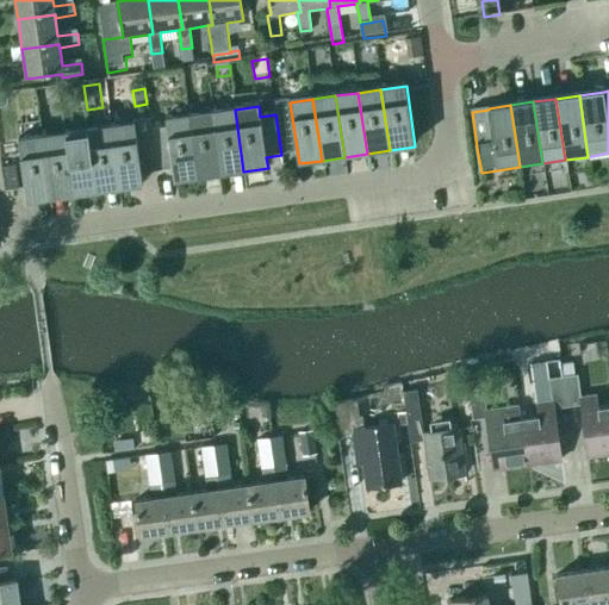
[(221,175),(243,172),(235,110),(211,113),(221,175)]
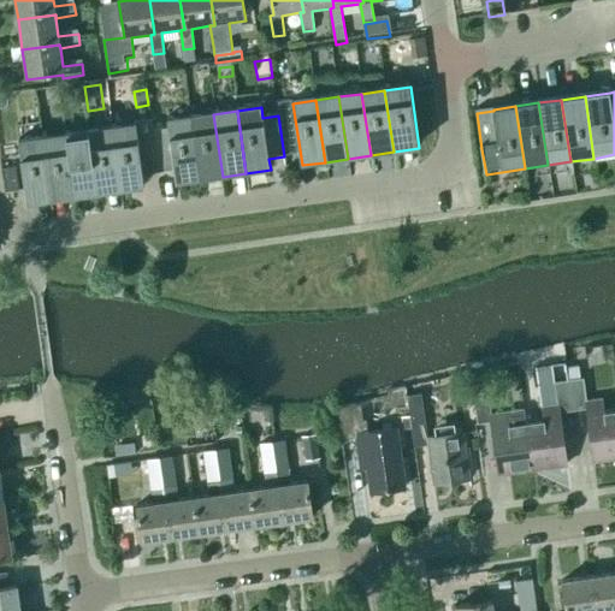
[(190,117),(200,179),(223,177),(213,114),(190,117)]
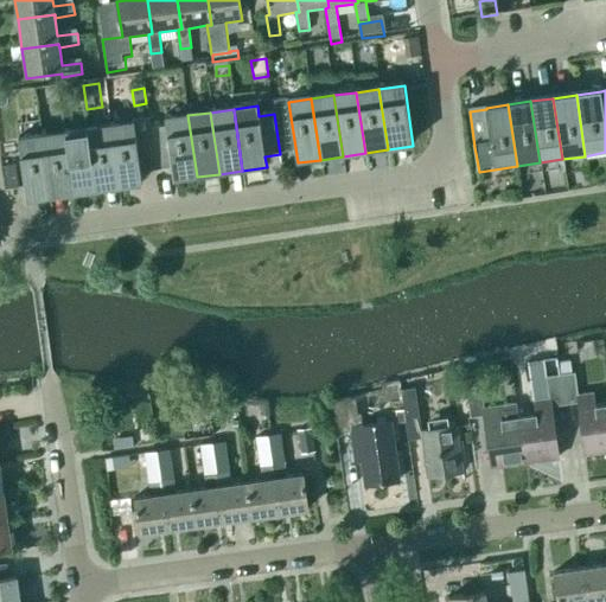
[(151,132),(157,172),(172,171),(173,180),(197,177),(187,115),(165,119),(166,130),(151,132)]
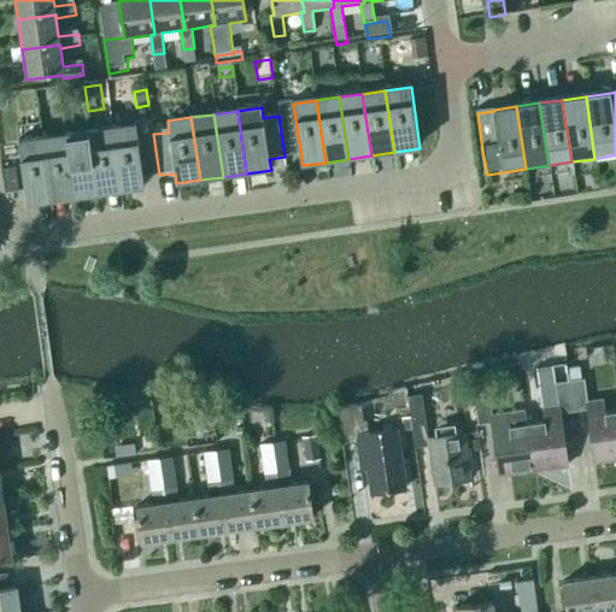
[(144,177),(159,175),(152,122),(135,124),(136,125),(111,129),(121,192),(145,188),(144,177)]
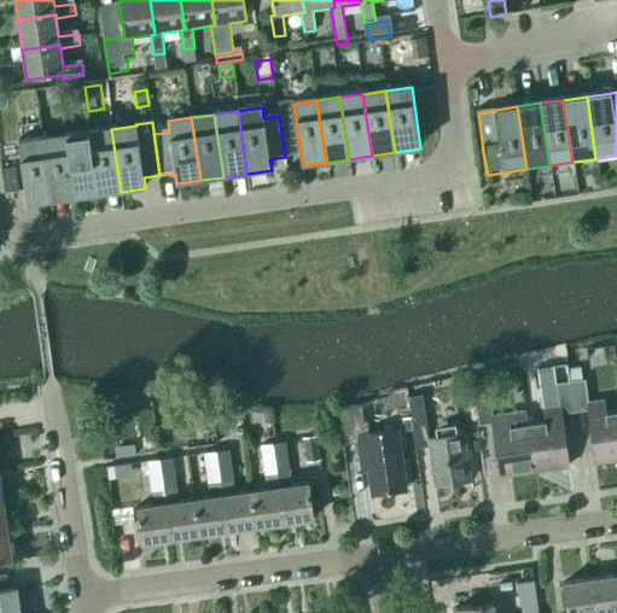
[(98,196),(121,192),(111,129),(88,133),(98,196)]
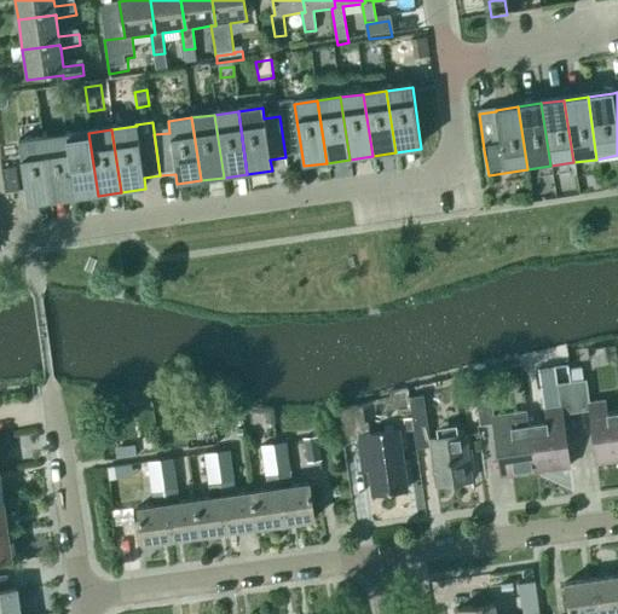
[(65,137),(74,200),(98,196),(88,133),(65,137)]
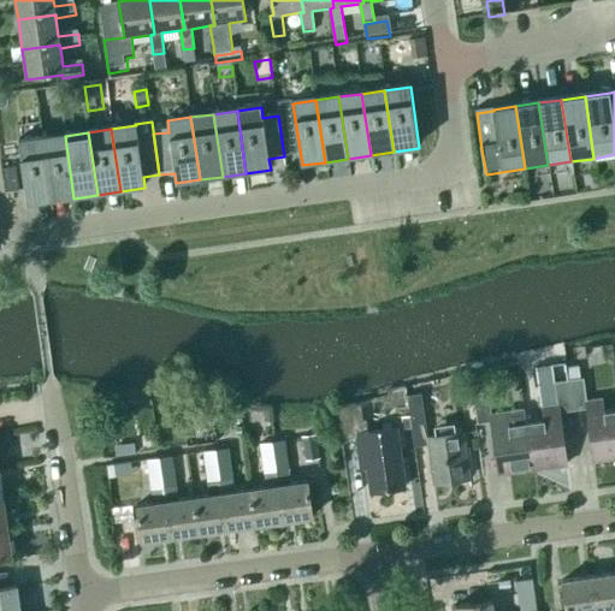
[(51,201),(74,199),(65,136),(41,140),(51,201)]
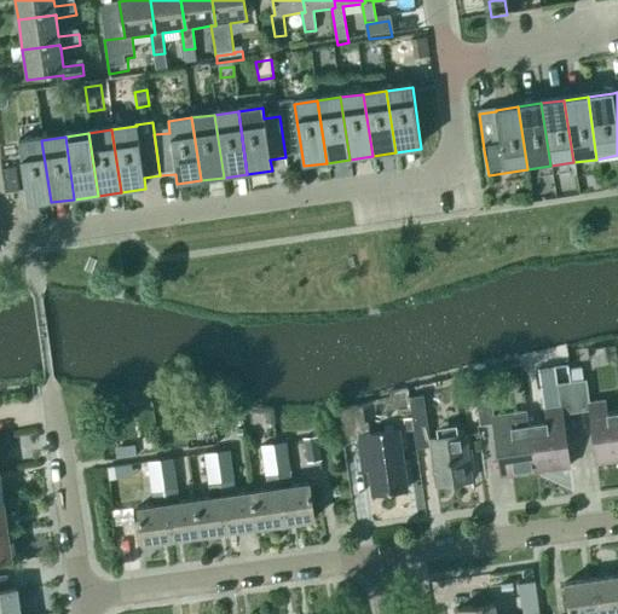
[(41,140),(19,143),(28,206),(51,202),(41,140)]
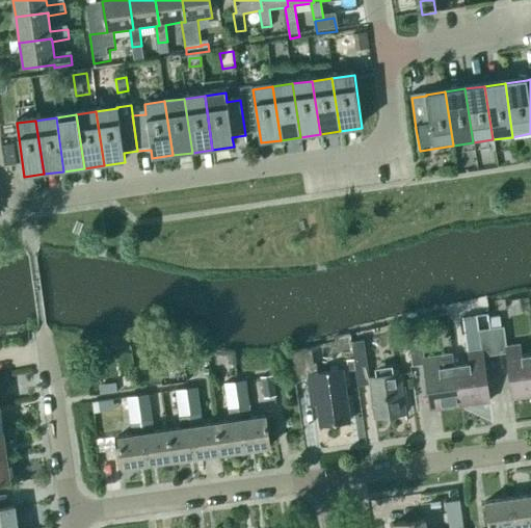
[(15,148),(2,150),(5,169),(18,168),(15,148)]
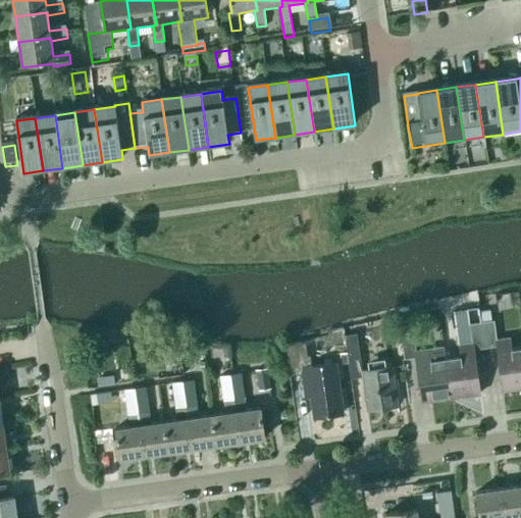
[(511,342),(498,343),(495,324),(491,324),(489,313),(481,314),(483,325),(482,325),(486,352),(498,350),(504,394),(520,391),(520,351),(513,352),(511,342)]
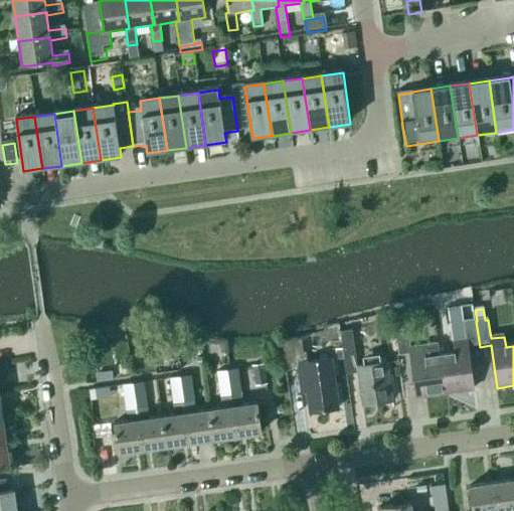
[(464,323),(467,342),(454,344),(455,354),(441,356),(447,395),(475,391),(469,348),(480,347),(476,321),(464,323)]
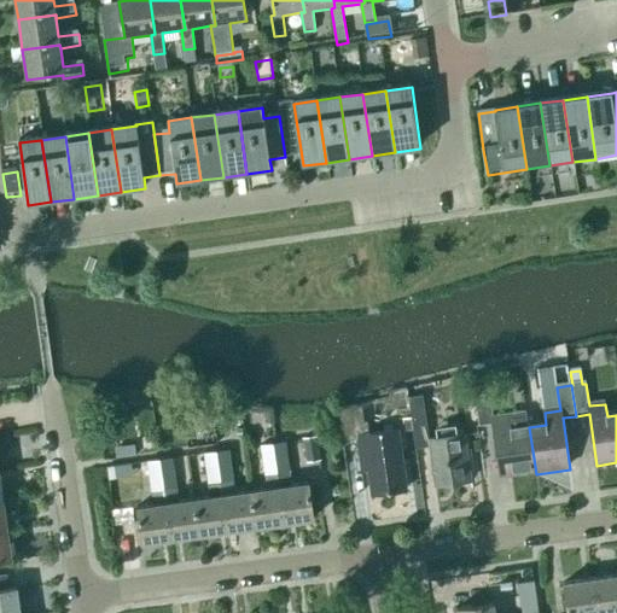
[(471,386),(453,389),(455,403),(473,401),(471,386)]
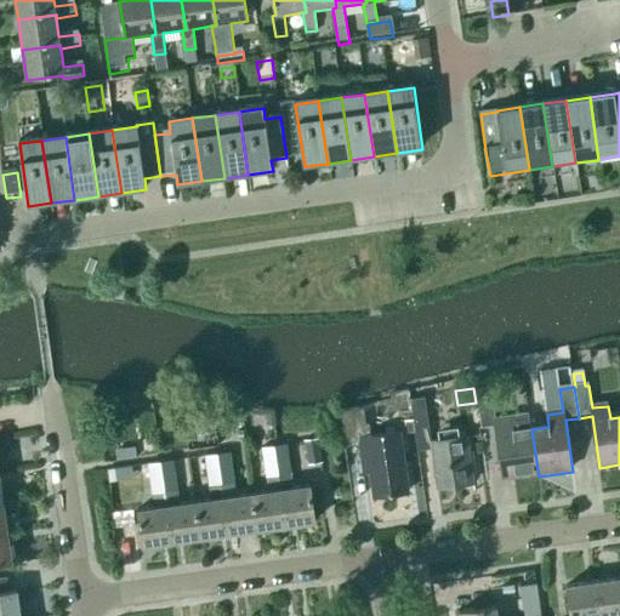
[(478,400),(483,432),(498,429),(504,482),(539,477),(532,429),(515,432),(513,420),(496,421),(493,399),(478,400)]
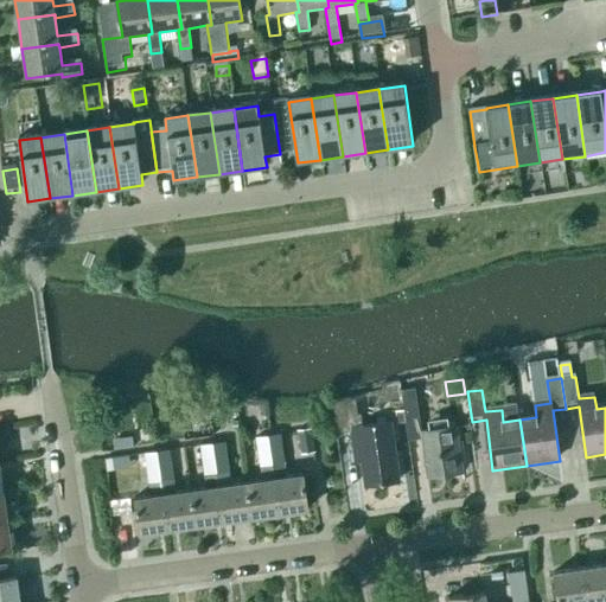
[(464,475),(458,429),(423,435),(419,403),(418,391),(402,394),(404,405),(406,415),(407,426),(409,443),(423,442),(428,480),(464,475)]
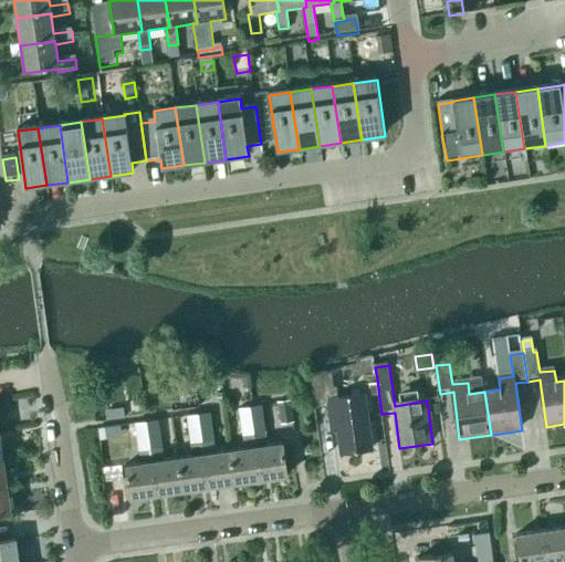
[(342,455),(374,451),(366,396),(335,401),(332,374),(310,377),(314,406),(328,404),(332,432),(338,430),(342,455)]
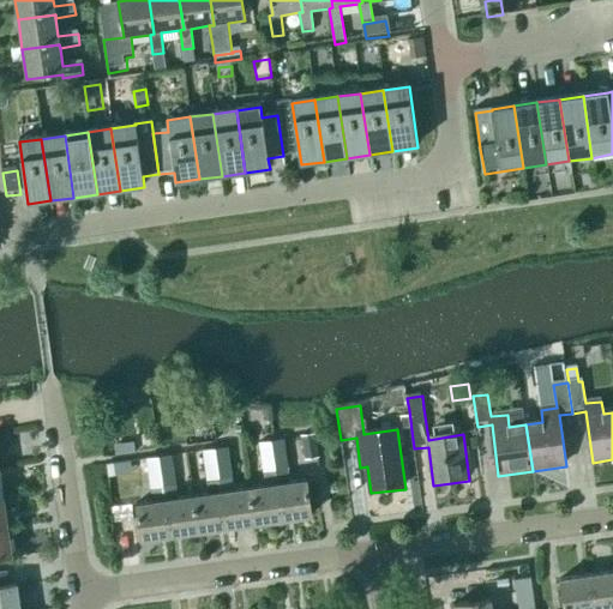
[(203,445),(216,444),(214,420),(199,422),(203,445)]
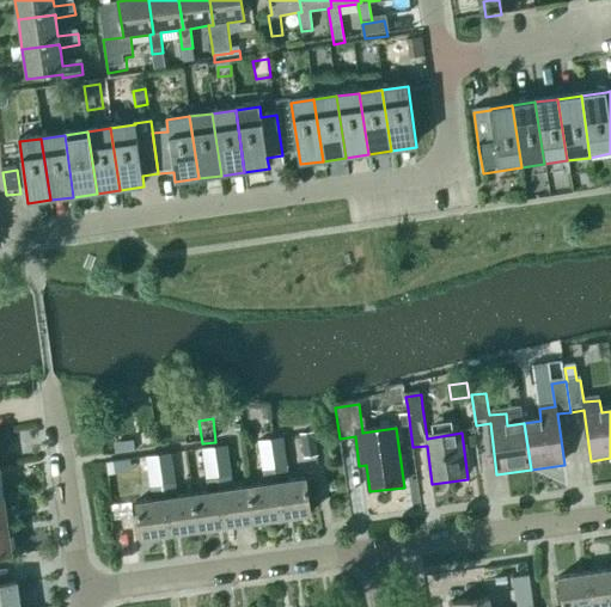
[(409,418),(401,418),(402,430),(410,429),(409,418)]
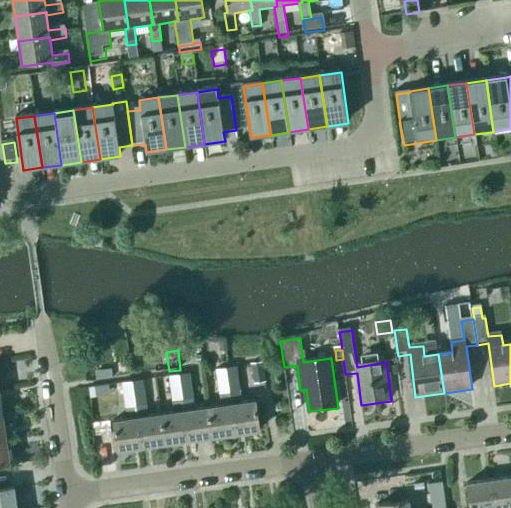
[(251,367),(254,387),(266,385),(263,366),(251,367)]
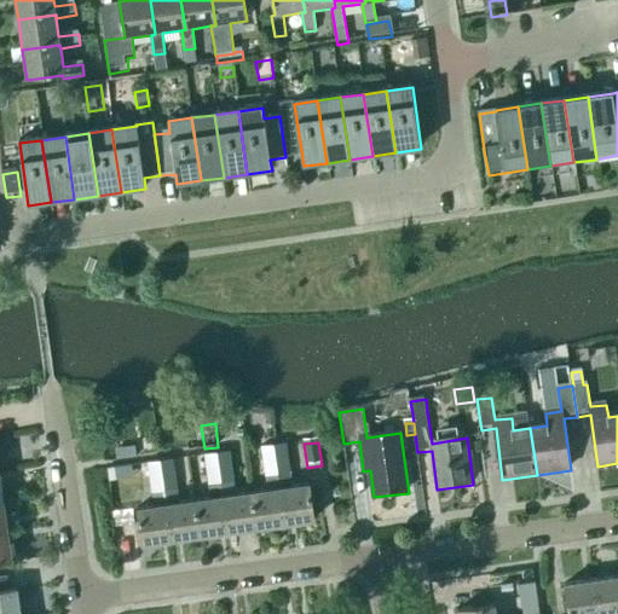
[(310,486),(293,488),(287,446),(275,449),(286,527),(315,522),(310,486)]
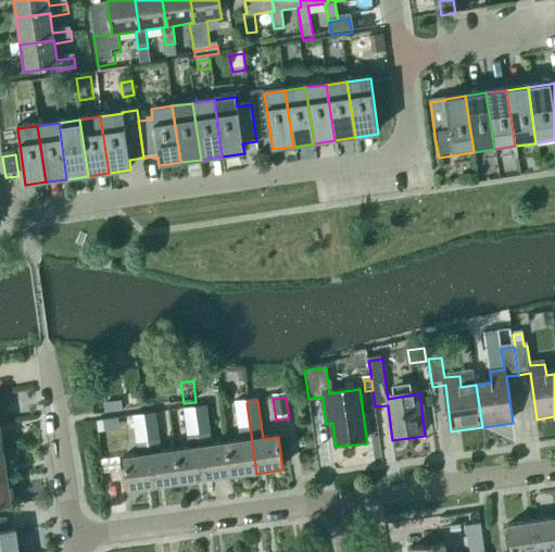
[(256,474),(247,403),(236,404),(241,442),(227,444),(231,477),(256,474)]
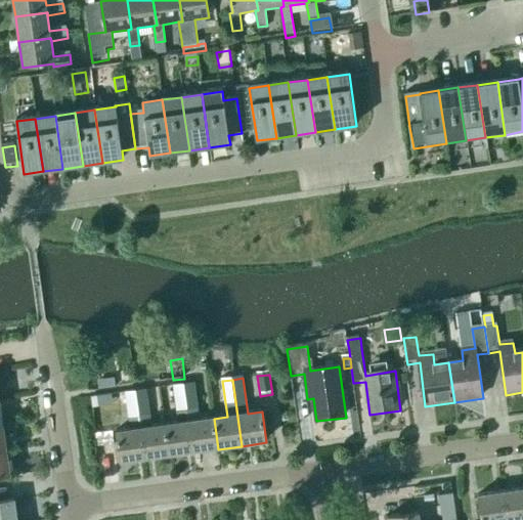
[(195,385),(184,386),(193,452),(218,449),(214,419),(201,421),(195,385)]
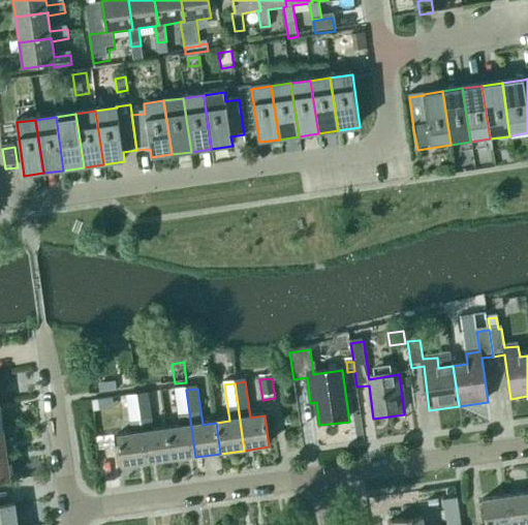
[(181,428),(167,430),(172,461),(195,457),(186,390),(175,392),(181,428)]
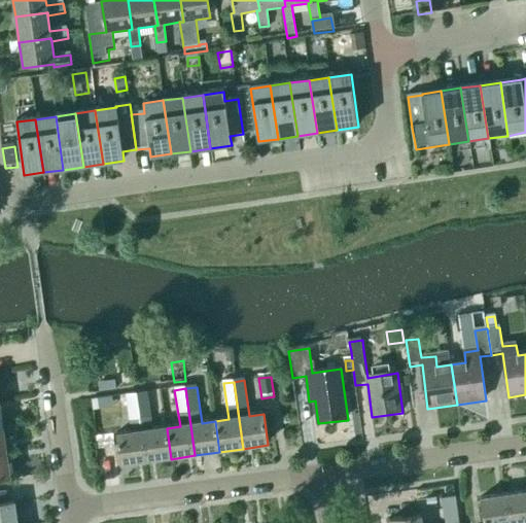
[(148,393),(137,395),(147,462),(171,459),(167,428),(153,429),(150,411),(148,393)]
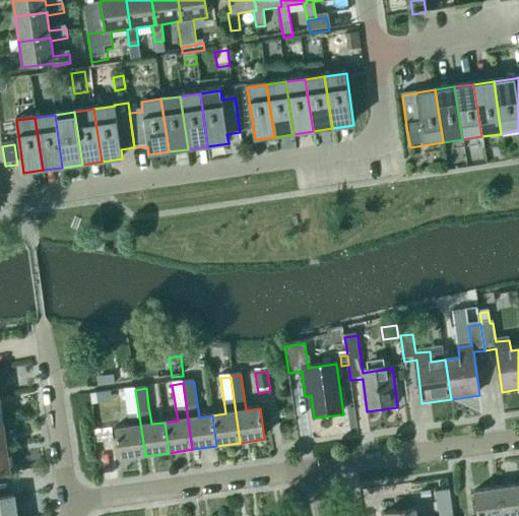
[(128,415),(130,427),(116,429),(120,460),(145,456),(135,390),(125,391),(128,415)]
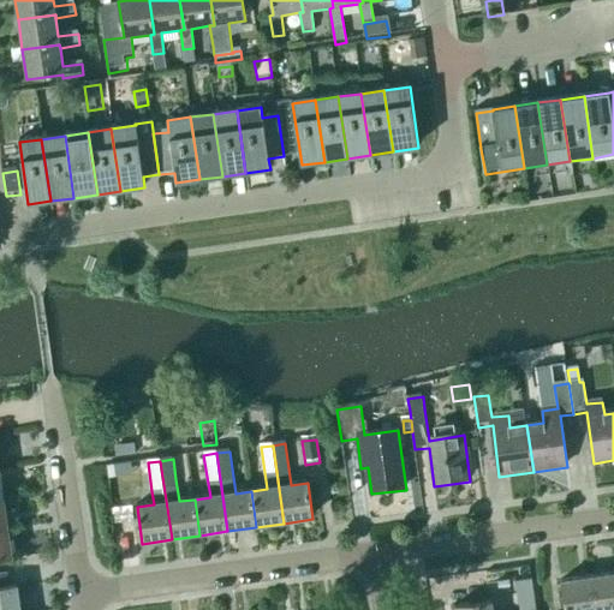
[(0,562),(13,561),(9,531),(0,532),(0,562)]
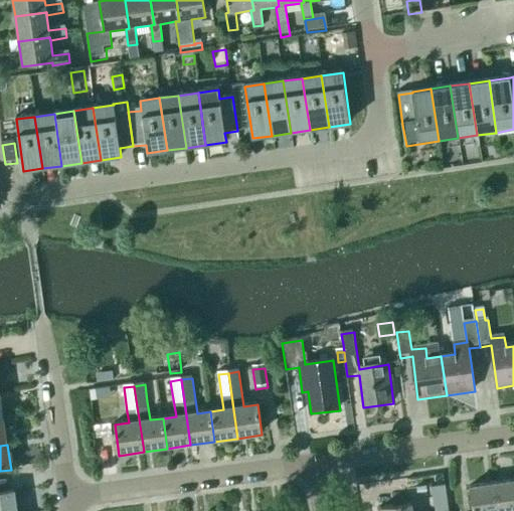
[(513,510),(513,482),(495,485),(498,510),(513,510)]
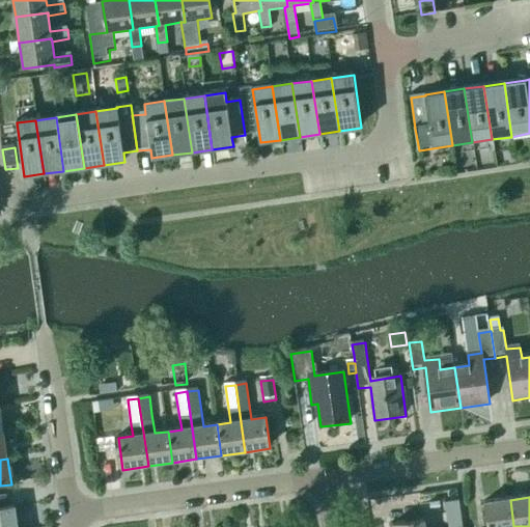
[(0,498),(0,526),(17,526),(15,508),(8,509),(6,498),(0,498)]
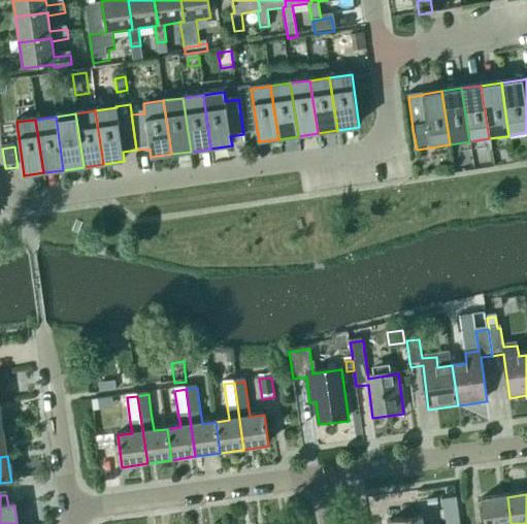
[(511,523),(507,497),(483,501),(486,523),(511,523)]
